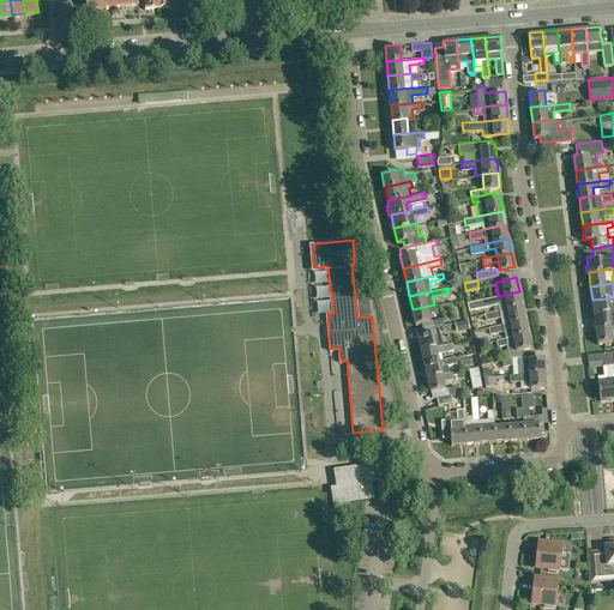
[(522,306),(519,291),(498,296),(468,302),(469,309),(498,303),(500,309),(522,306)]
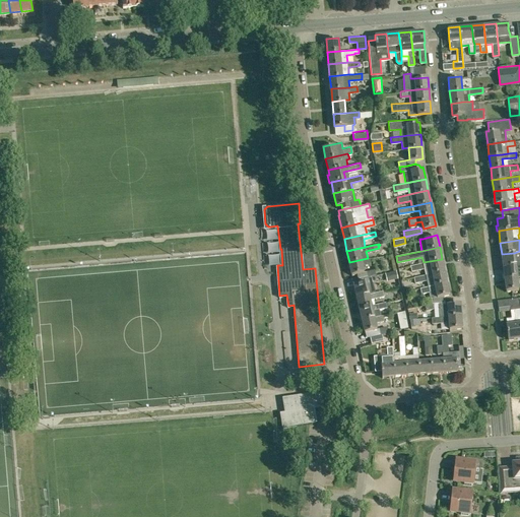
[(313,251),(301,252),(303,269),(314,268),(313,251)]
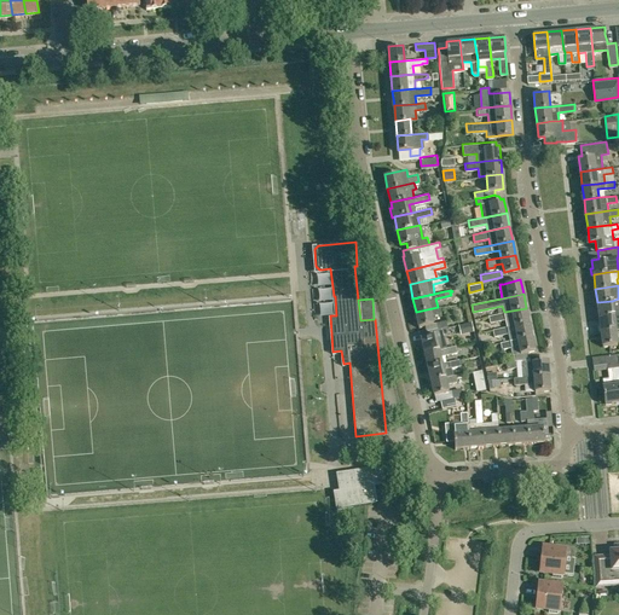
[(618,299),(612,301),(597,302),(599,317),(614,314),(618,313),(618,299)]
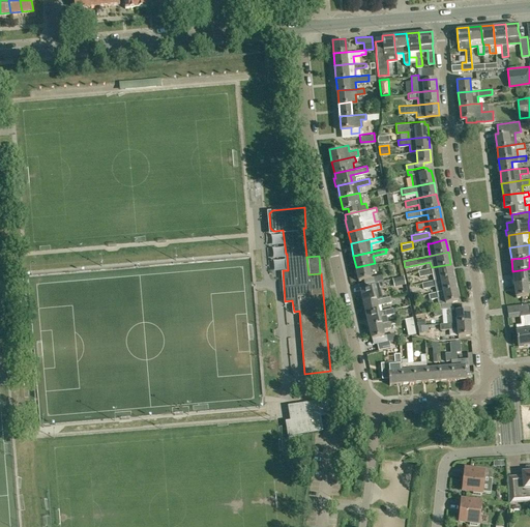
[(370,282),(383,279),(382,273),(372,275),(370,269),(378,267),(377,263),(375,263),(356,267),(359,280),(369,276),(370,282)]
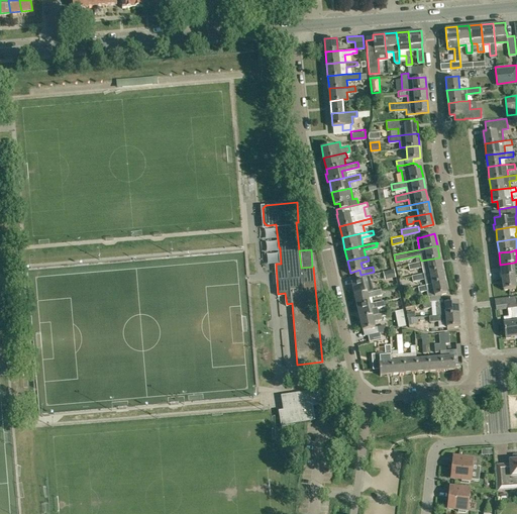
[(422,265),(423,273),(442,269),(439,258),(421,261),(408,264),(409,268),(422,265)]
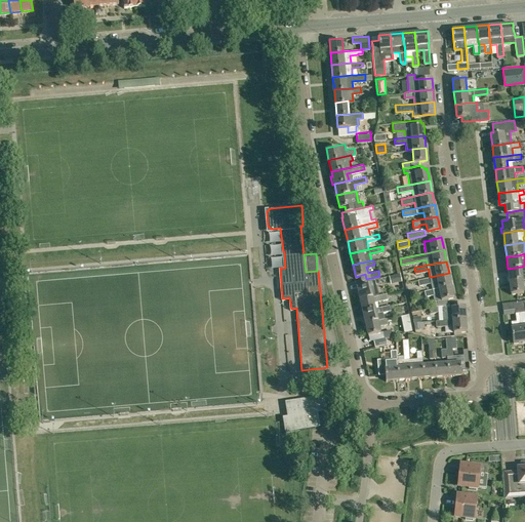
[(510,281),(522,279),(522,273),(524,272),(524,266),(521,267),(508,269),(510,281)]
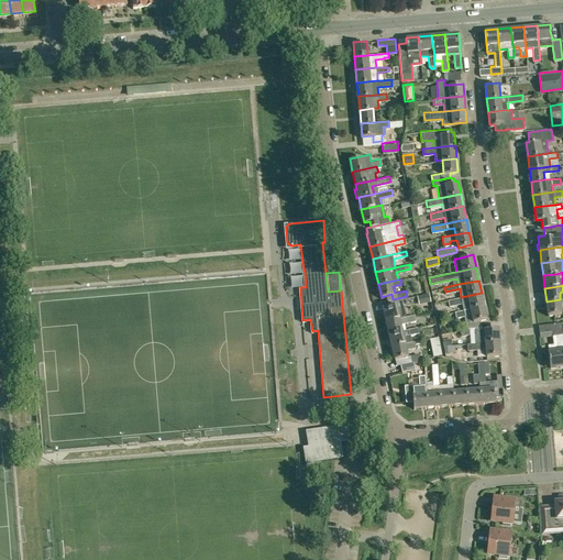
[(429,292),(418,294),(417,294),(419,303),(431,300),(429,292)]
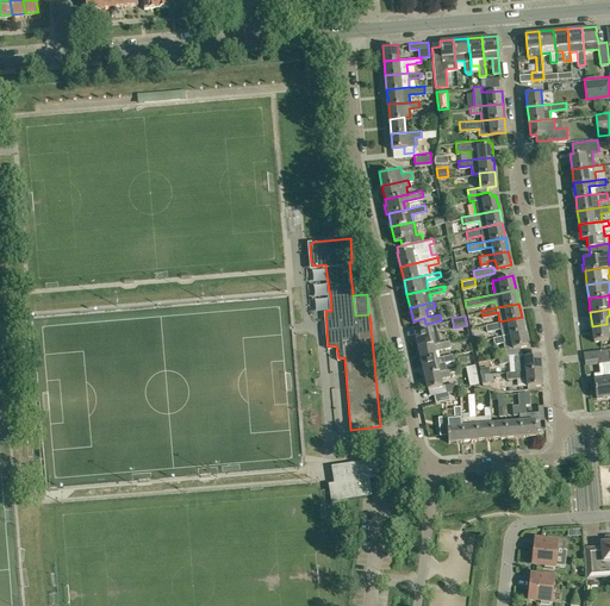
[(524,331),(522,317),(499,322),(486,324),(487,329),(500,326),(503,335),(524,331)]
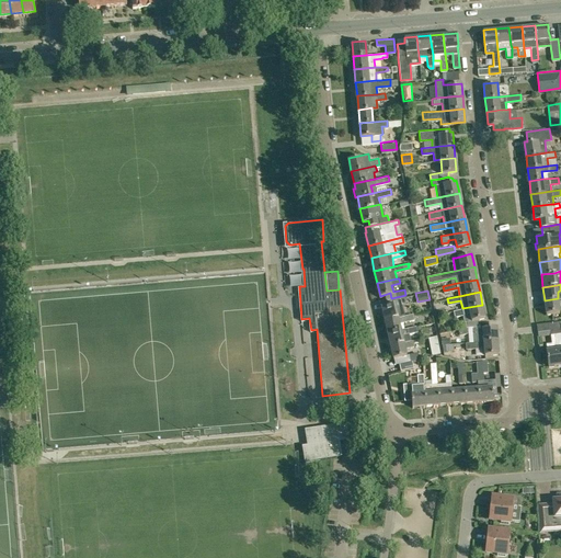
[(407,300),(405,295),(391,298),(386,299),(386,300),(388,300),(389,305),(382,306),(385,319),(404,315),(402,304),(408,303),(407,300)]
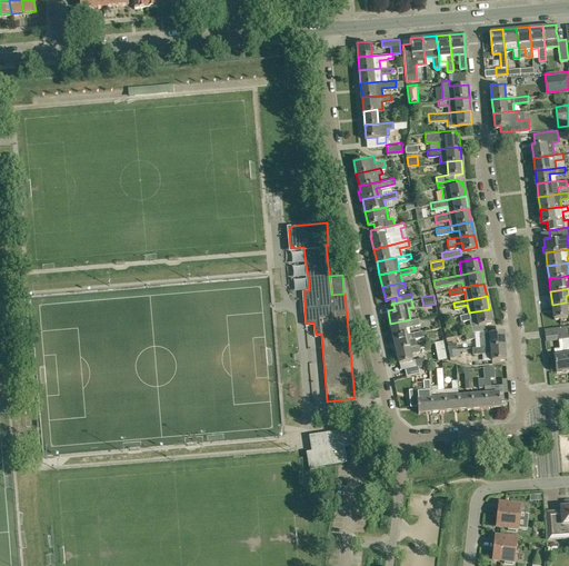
[(568,316),(566,303),(552,305),(553,317),(568,316)]
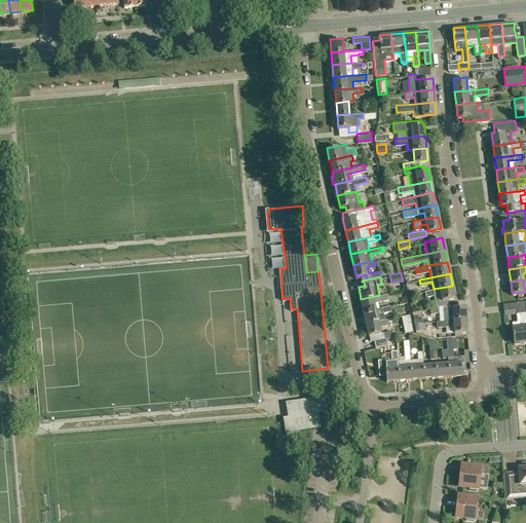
[(452,286),(434,289),(425,290),(426,295),(434,294),(436,300),(437,300),(438,305),(441,305),(450,304),(449,298),(454,297),(452,286)]
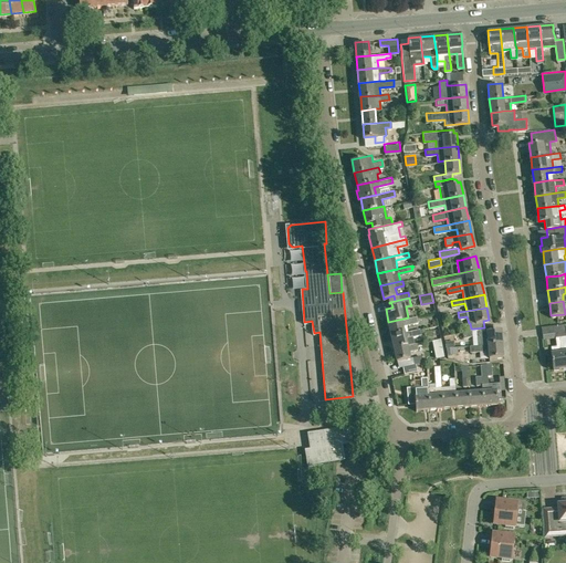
[(417,316),(408,318),(388,322),(391,335),(405,332),(404,324),(418,321),(417,316)]
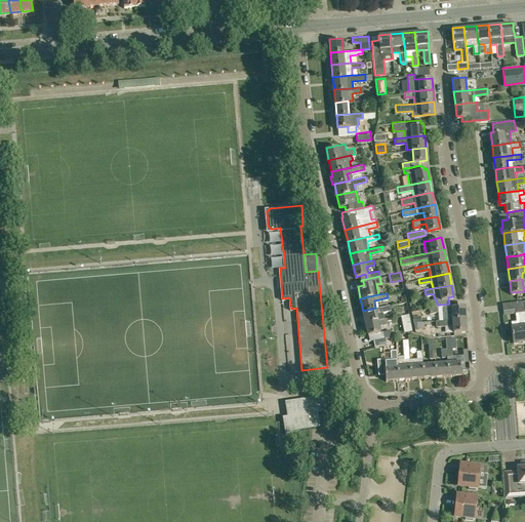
[(507,302),(501,302),(502,309),(508,309),(515,308),(516,312),(518,312),(520,325),(512,326),(511,326),(513,342),(522,340),(524,339),(524,315),(524,311),(523,299),(507,302)]
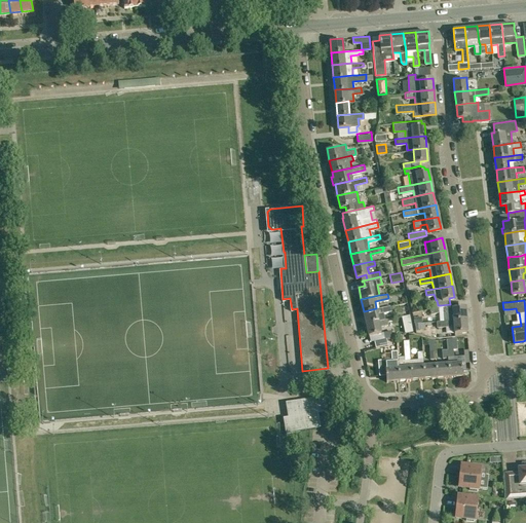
[(383,311),(390,310),(390,309),(390,307),(389,305),(376,308),(364,311),(367,323),(385,319),(383,311)]
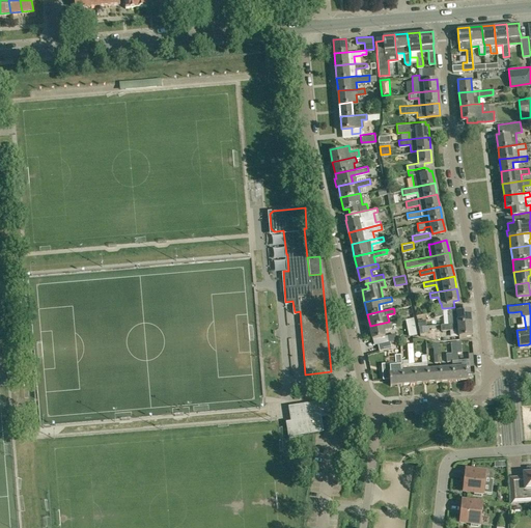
[(447,310),(448,323),(471,321),(470,308),(460,309),(455,309),(447,310)]
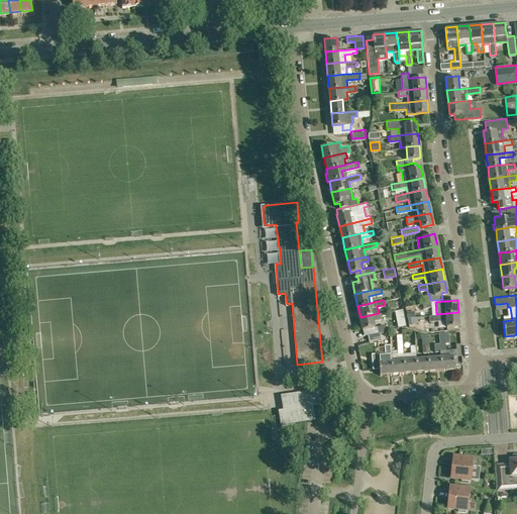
[(415,304),(406,306),(407,316),(415,315),(414,309),(416,309),(415,304)]
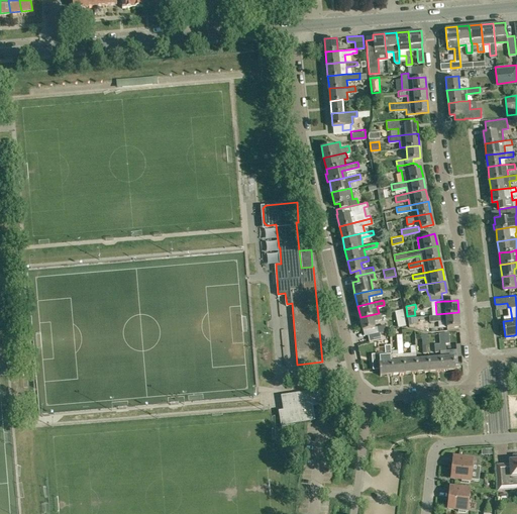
[(402,325),(405,324),(402,308),(395,310),(398,325),(402,325)]
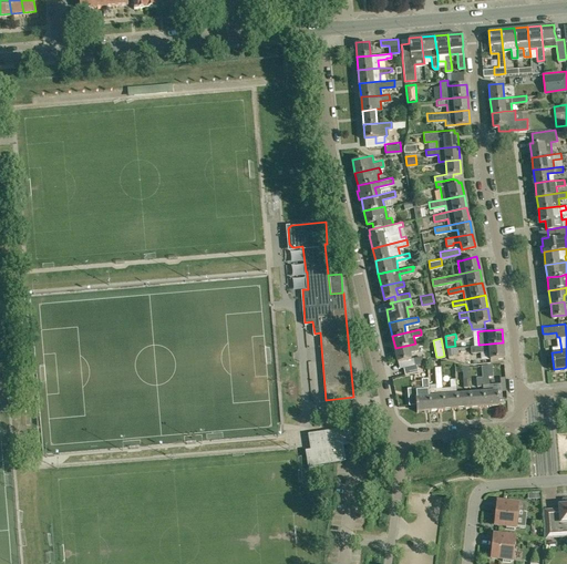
[(504,357),(503,342),(478,345),(471,346),(471,351),(488,351),(488,358),(500,357),(504,357)]
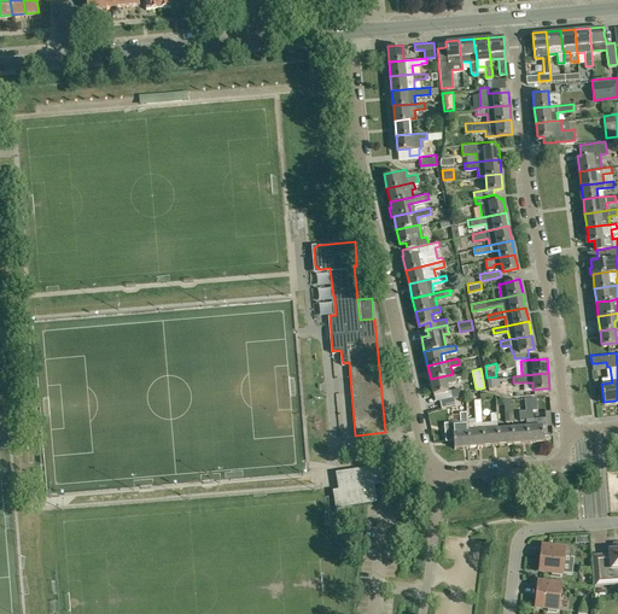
[(439,392),(442,398),(454,395),(462,393),(460,386),(448,389),(447,381),(456,379),(455,374),(453,374),(431,379),(433,393),(439,392)]
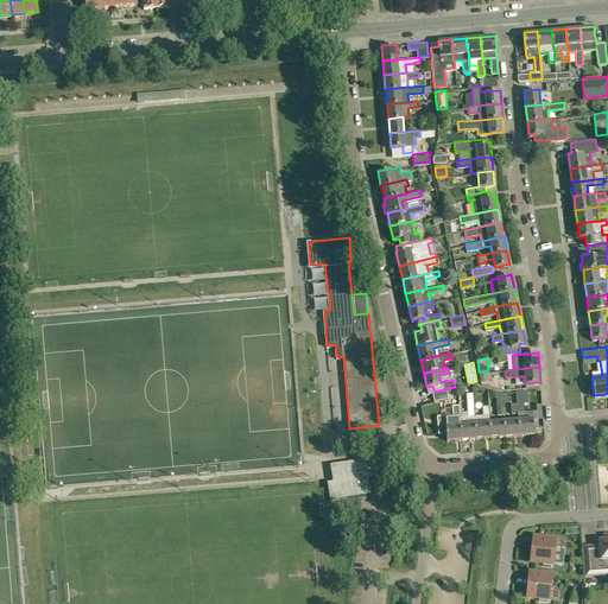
[(435,392),(432,392),(434,400),(449,396),(447,388),(435,392)]
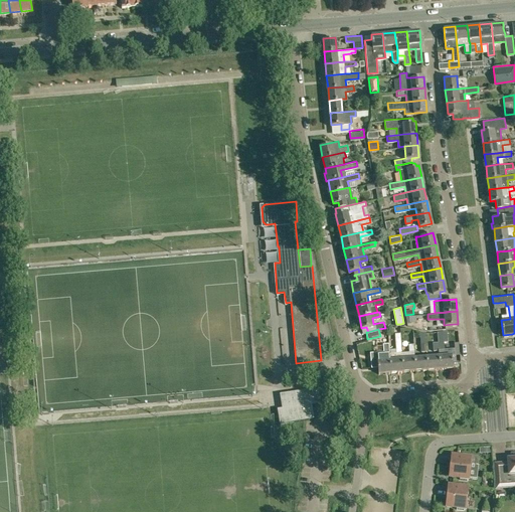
[(390,359),(391,371),(403,370),(402,358),(400,329),(397,329),(397,332),(394,332),(396,352),(390,353),(390,359)]
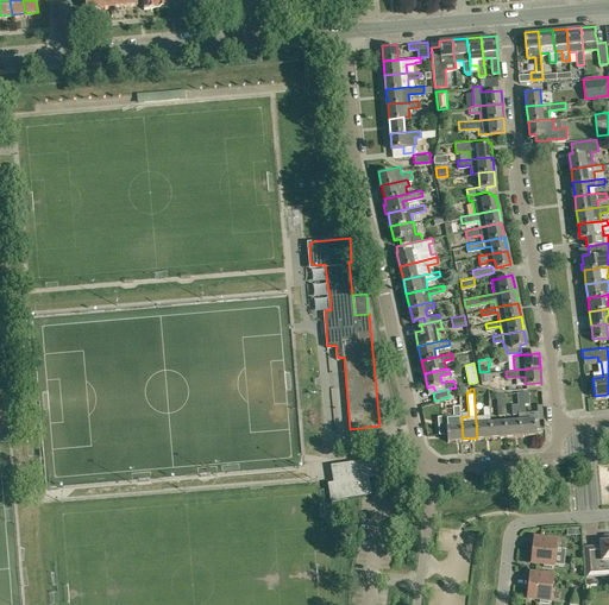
[(518,391),(519,403),(520,413),(520,420),(521,434),(535,433),(534,418),(538,418),(537,410),(533,410),(525,411),(523,403),(529,402),(528,390),(523,390),(518,391)]
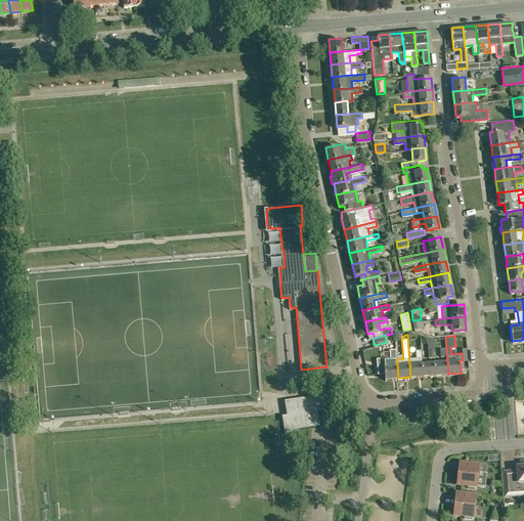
[(436,375),(448,374),(447,361),(435,362),(436,375)]
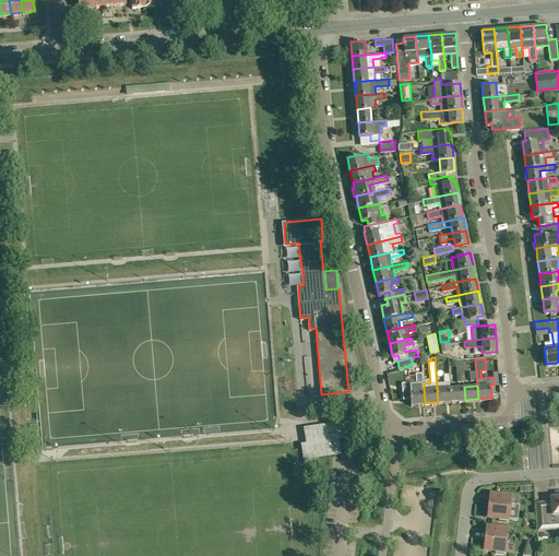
[(452,401),(465,400),(464,387),(451,388),(452,401)]
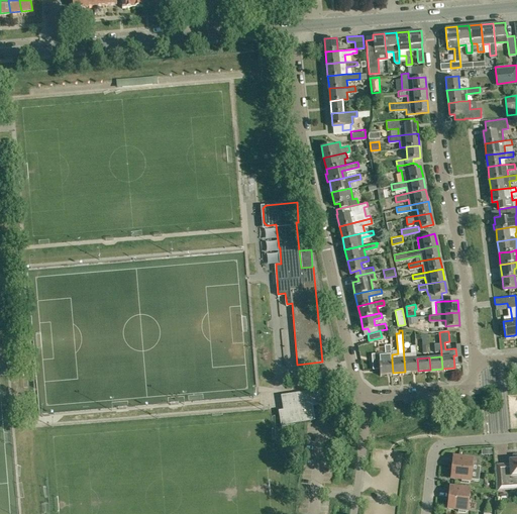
[(405,372),(418,371),(417,358),(404,360),(405,372)]
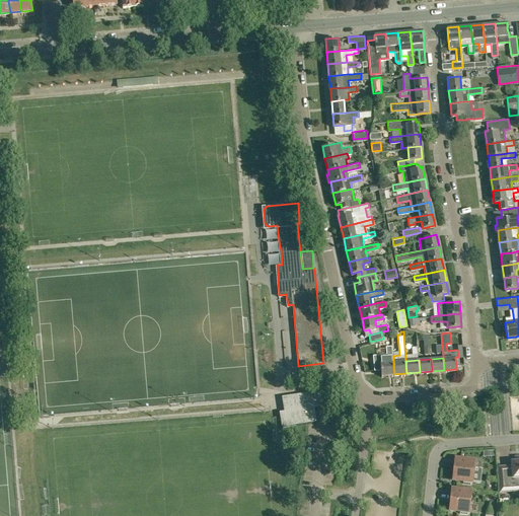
[(381,375),(394,374),(393,362),(380,363),(381,375)]
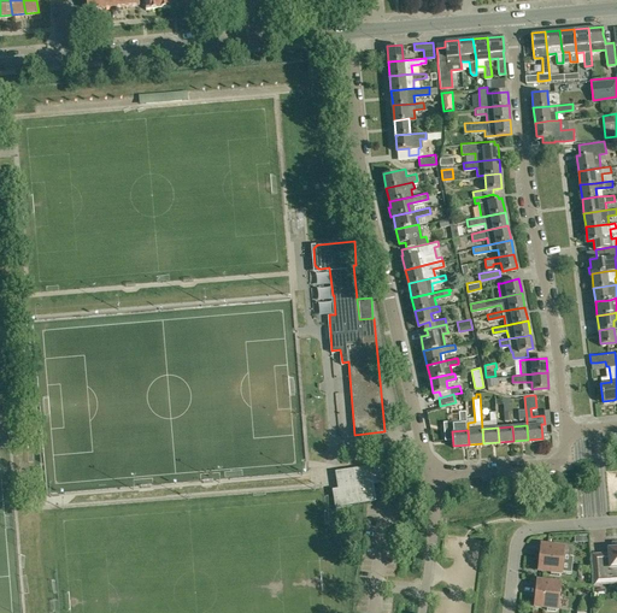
[(376,499),(372,482),(385,481),(381,463),(335,470),(338,487),(331,488),(335,506),(376,499)]
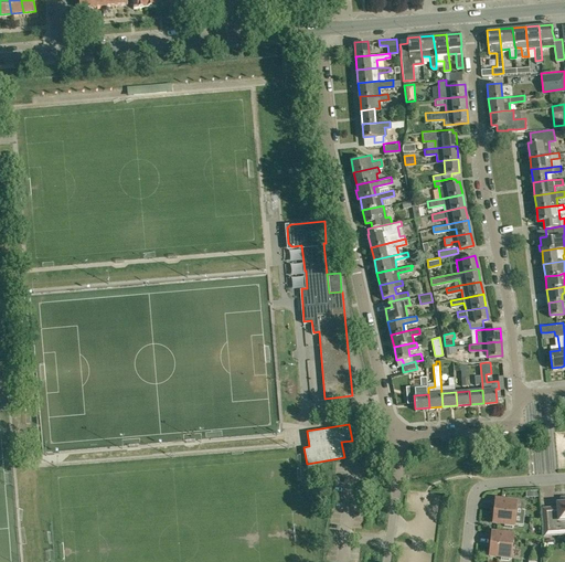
[(496,497),(494,509),(493,520),(504,521),(504,523),(512,525),(513,522),(514,522),(515,508),(522,508),(523,500),(516,499),(496,497)]
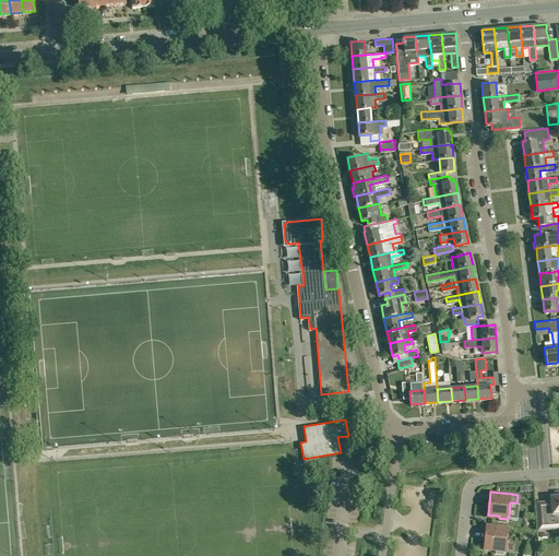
[(545,512),(538,513),(539,527),(558,525),(558,517),(558,496),(557,497),(556,497),(551,497),(551,500),(544,501),(545,512)]
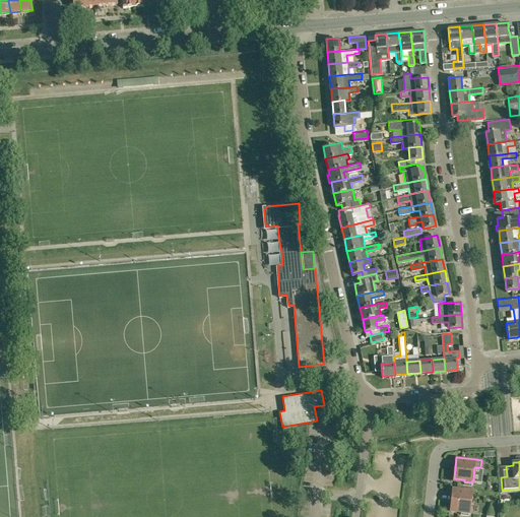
[(472,490),(454,488),(453,488),(451,509),(461,510),(461,512),(468,513),(468,511),(470,511),(472,490)]
